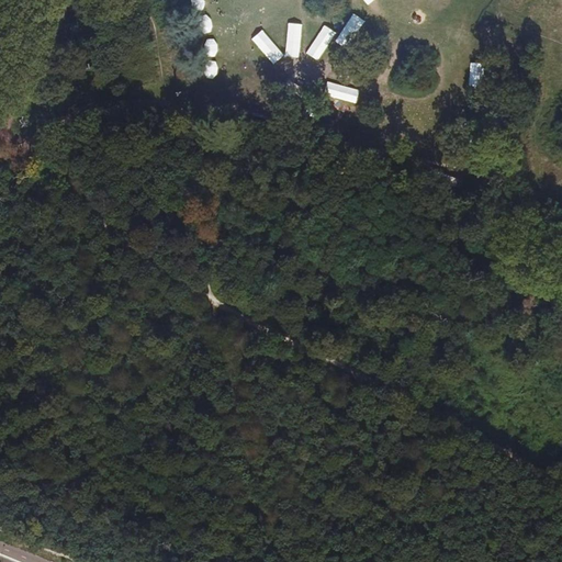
[(351,0),(351,21),(377,22),(377,0),(351,0)]
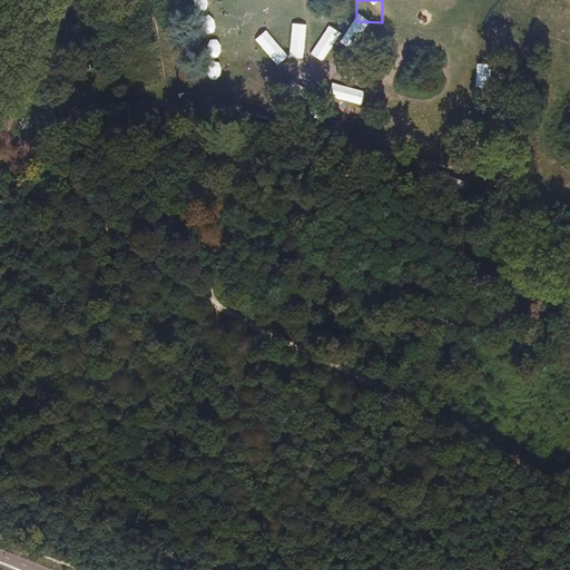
[(291,56),(304,57),(305,22),(292,21),(291,56)]
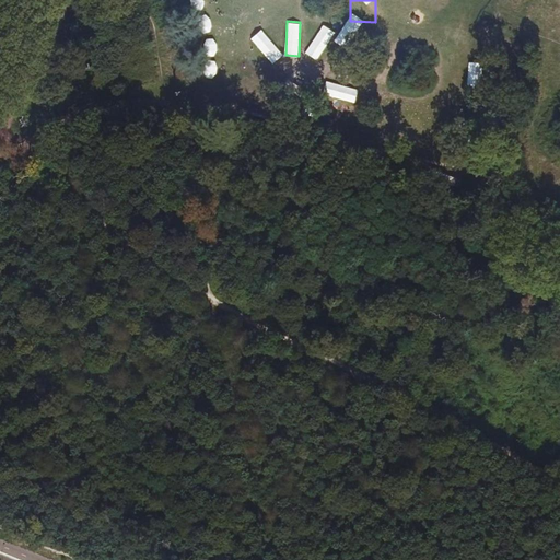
[(318,25),(306,57),(319,61),(331,30),(318,25)]
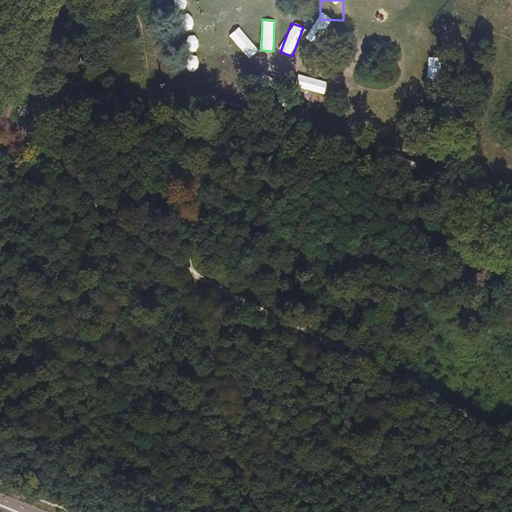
[(231,36),(249,58),(258,51),(240,28),(231,36)]
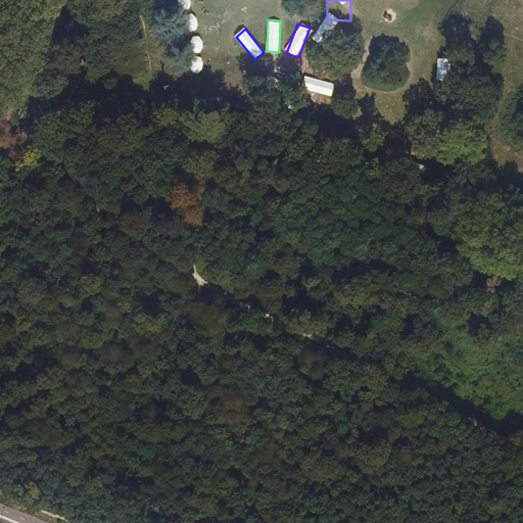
[(307,91),(303,103),(328,110),(331,98),(307,91)]
